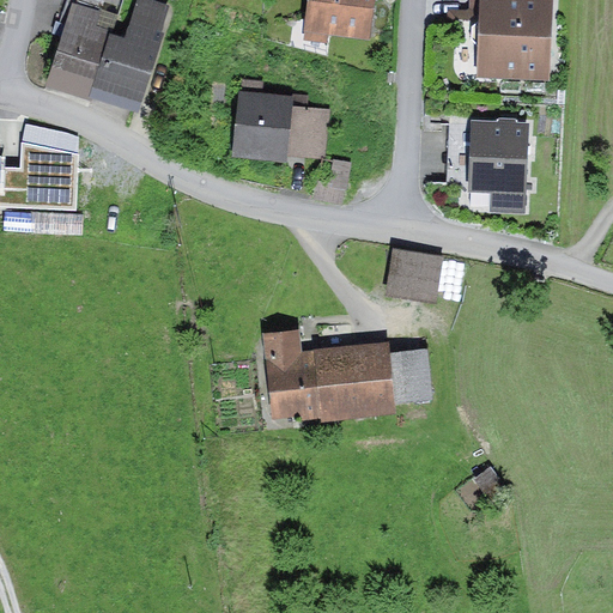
[(87,99),(90,95),(110,34),(116,13),(102,8),(104,0),(66,0),(60,19),(67,22),(46,85),(87,99)]
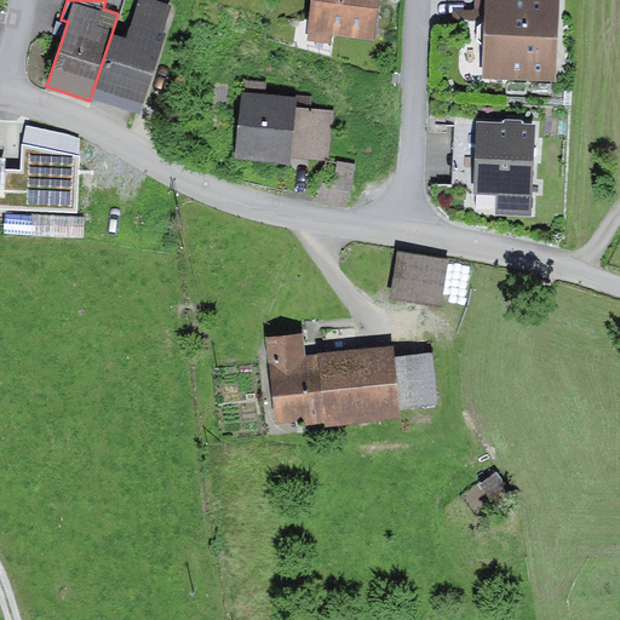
[(137,0),(125,39),(112,34),(91,96),(141,112),(167,33),(165,32),(172,6),(151,0),(137,0)]
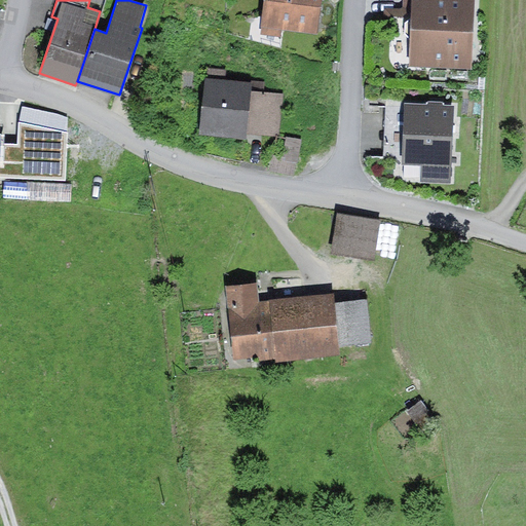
[(265,0),(262,26),(283,29),(317,33),(322,0),(265,0)]
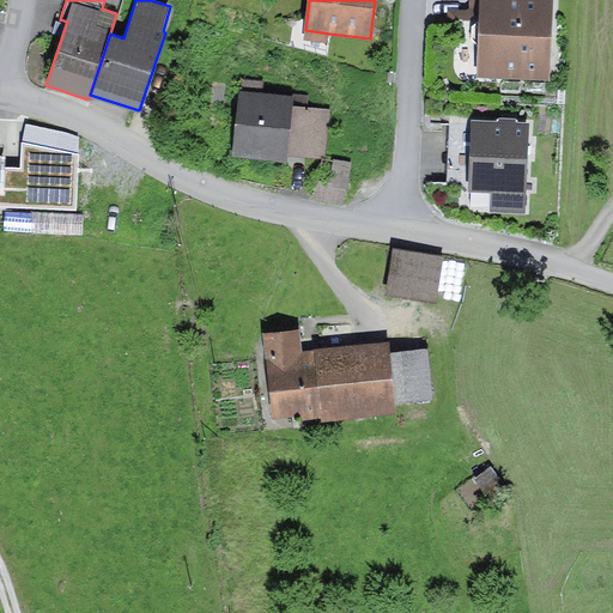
[(554,0),(481,0),(477,77),(550,82),(554,0)]
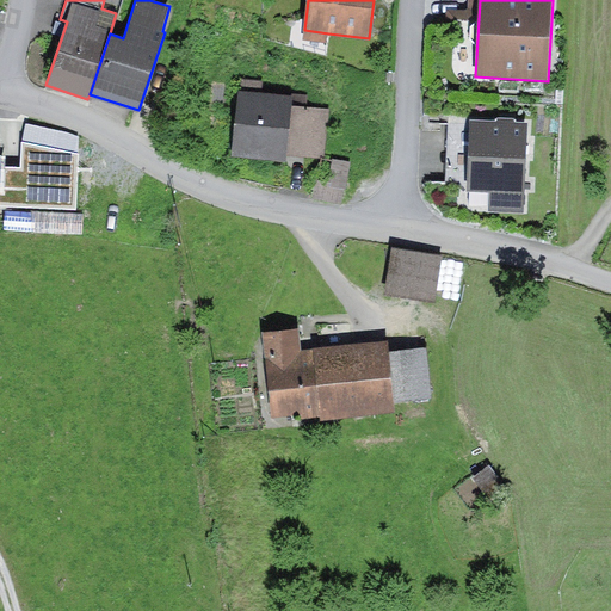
[(328,34),(304,30),(303,39),(326,43),(328,34)]
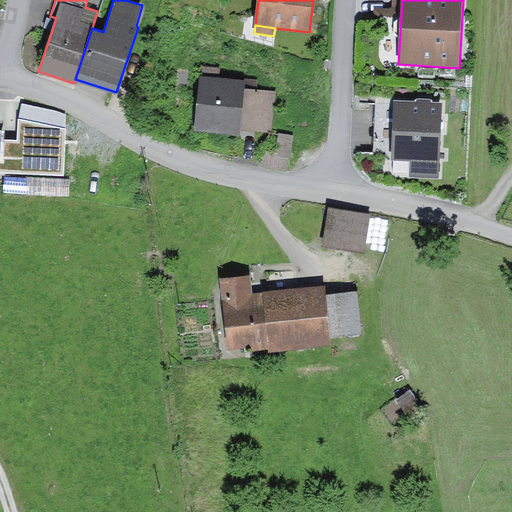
[(203,66),(202,75),(220,77),(221,68),(203,66)]
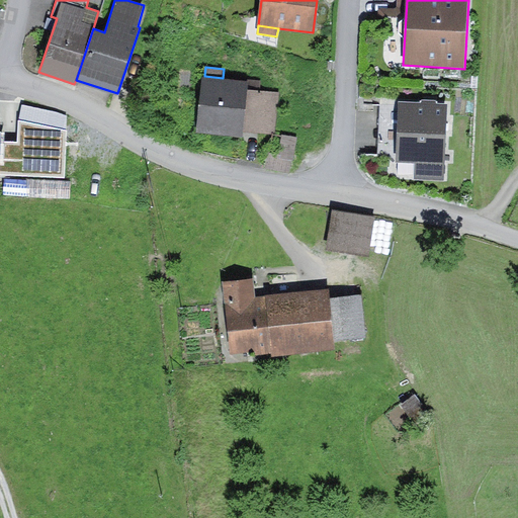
[(204,76),(202,75),(195,133),(242,138),(243,132),(247,89),(248,80),(223,78),(204,76)]
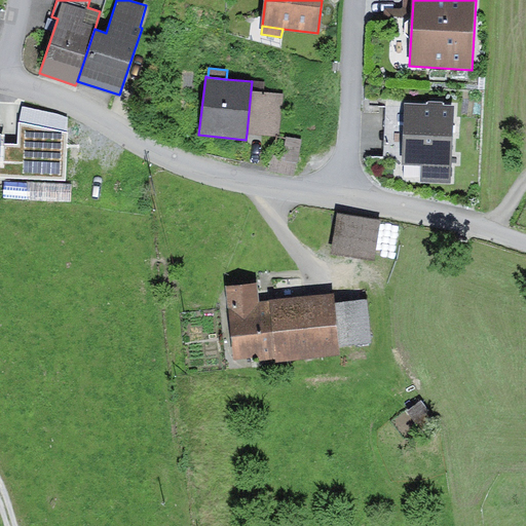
[(284,95),(251,90),(247,134),(278,138),(284,95)]
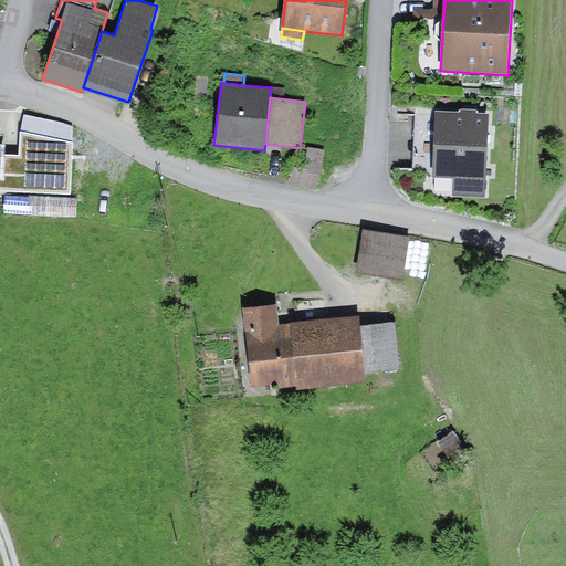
[(459,113),(435,112),(433,177),(453,177),(452,197),(486,198),(490,114),(477,113),(478,109),(459,108),(459,113)]
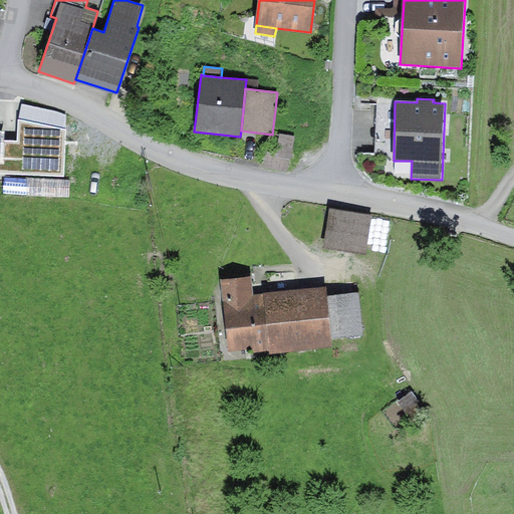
[(67,114),(22,102),(14,138),(61,146),(67,114)]
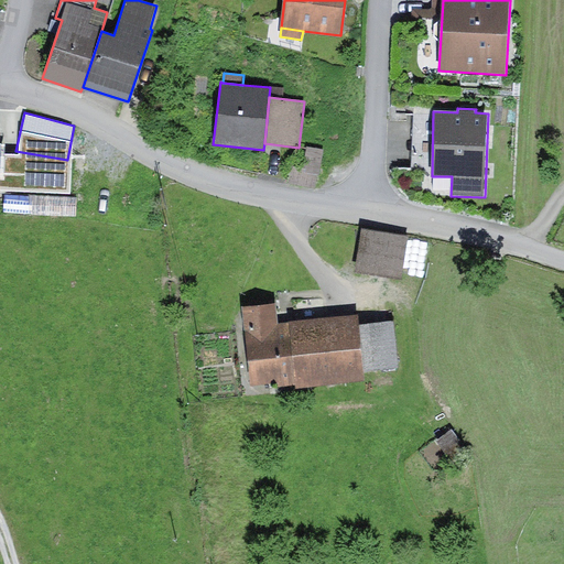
[(316,190),(324,150),(307,147),(304,167),(292,165),(289,185),(316,190)]
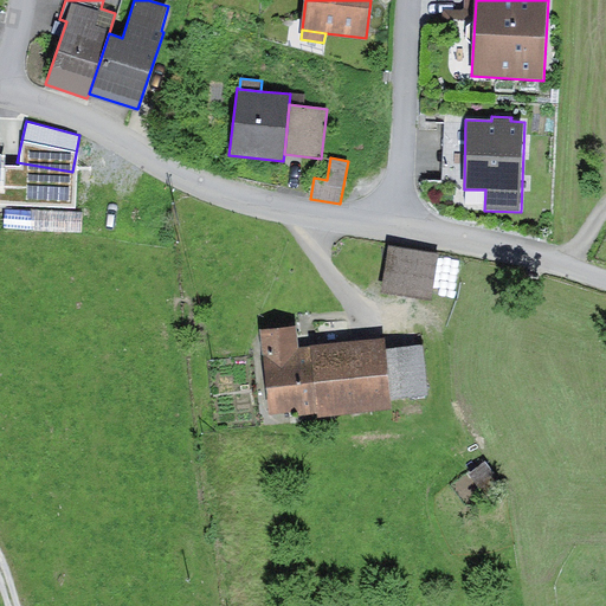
[(0,205),(30,206),(30,204),(31,175),(31,168),(0,166),(0,205)]
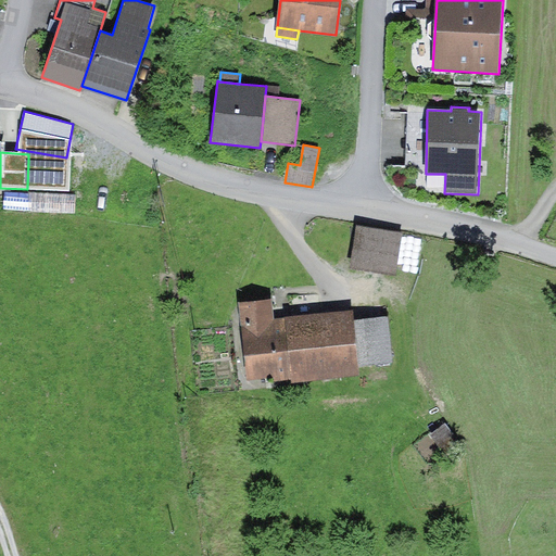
[(38,162),(28,161),(27,187),(37,187),(38,162)]
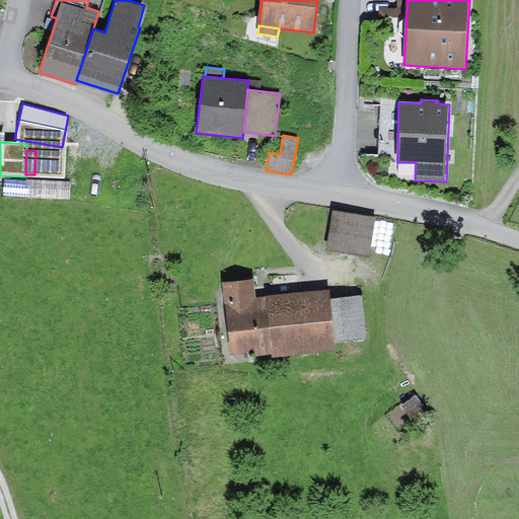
[(376,217),(334,210),(327,249),(370,255),(376,217)]
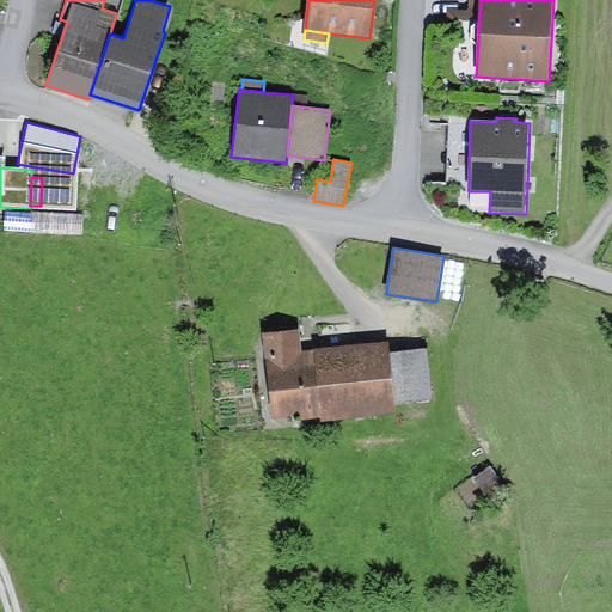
[(300,328),(262,332),(270,421),(320,416),(313,349),(303,350),(300,328)]
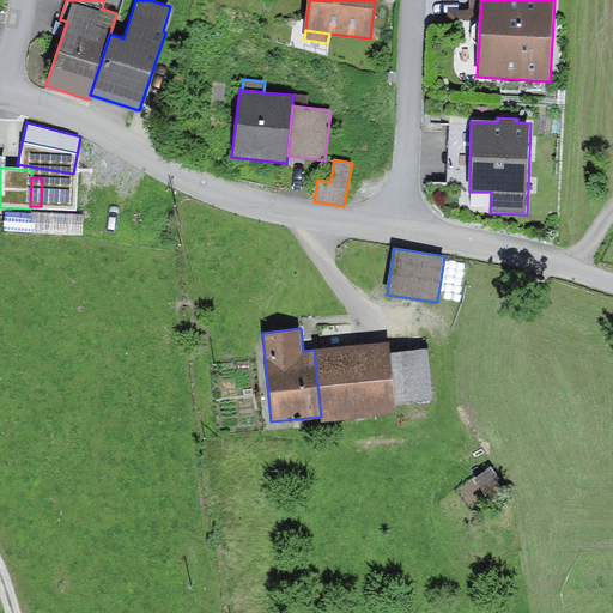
[(389,341),(314,350),(321,417),(321,422),(396,413),(395,405),(390,352),(389,341)]
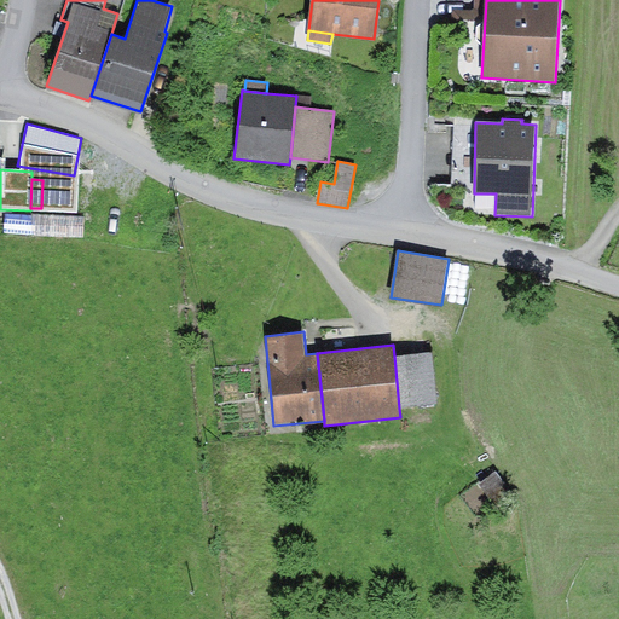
[(432,352),(394,356),(399,409),(437,405),(432,352)]
